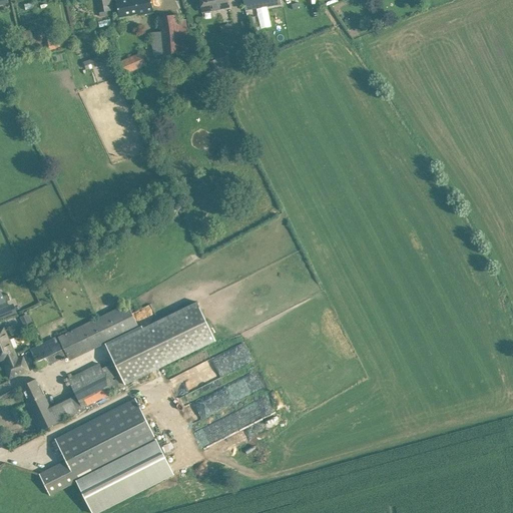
[(110,10),(114,9),(111,0),(97,0),(99,10),(96,10),(97,16),(111,13),(110,10)]
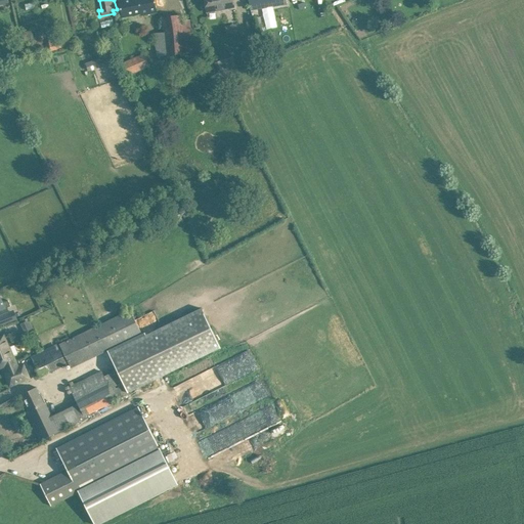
[(120,0),(118,1),(122,17),(141,14),(141,15),(157,12),(154,0),(120,0)]
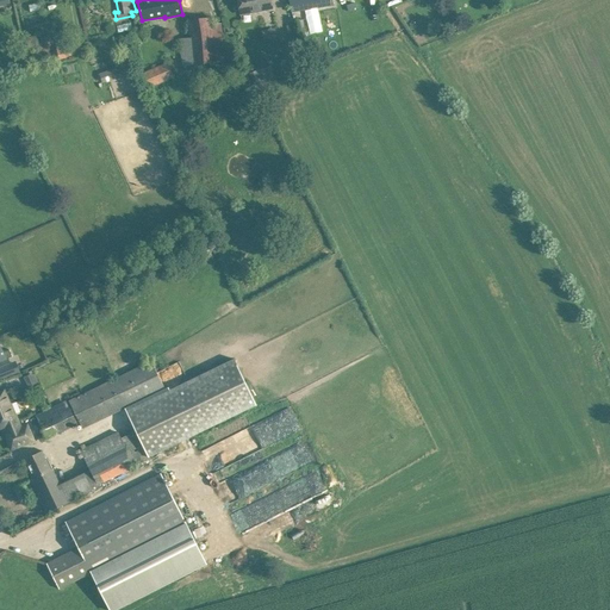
[(269,0),(237,0),(241,14),(272,8),(269,0)]
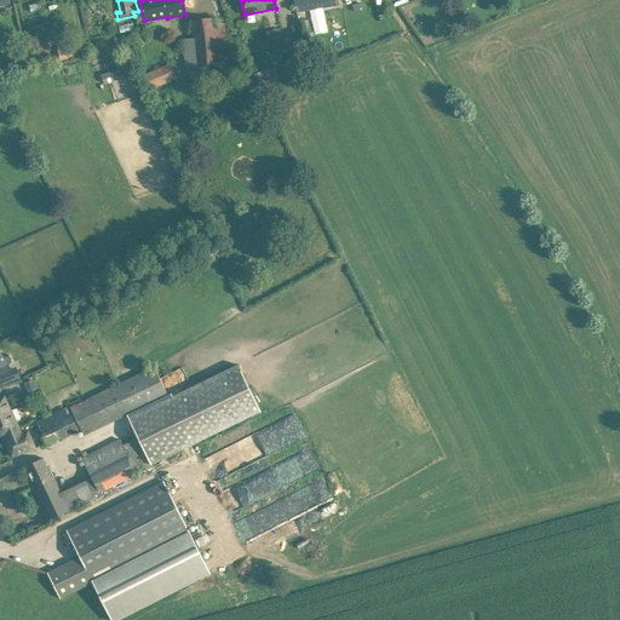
[(337,0),(293,0),(297,12),(305,11),(320,9),(329,6),(338,5),(337,0)]
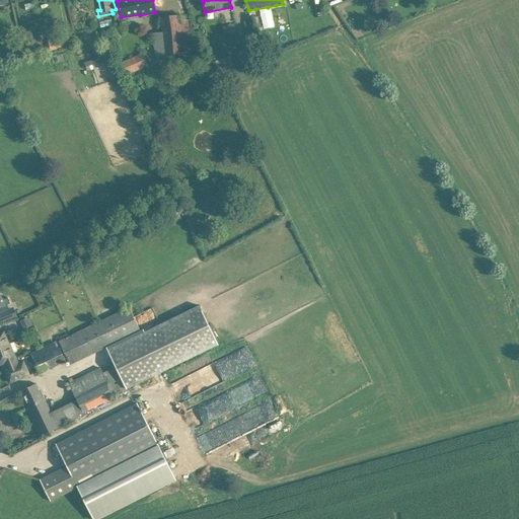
[(160,16),(161,26),(161,32),(152,33),(155,56),(183,54),(192,53),(190,36),(189,27),(180,28),(178,15),(160,16)]
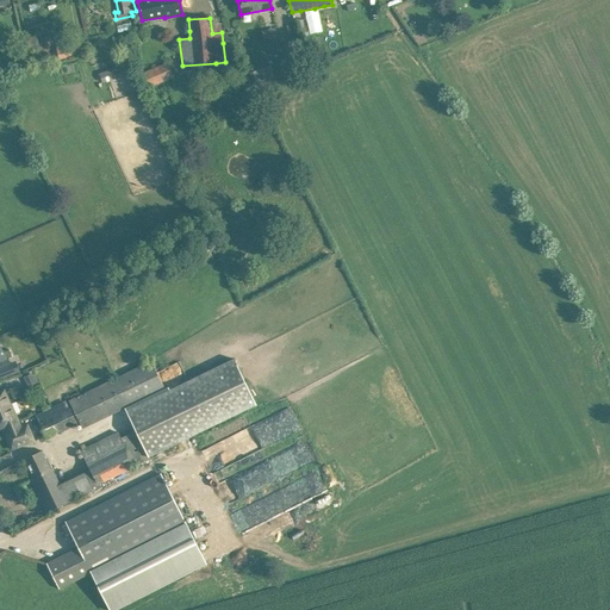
[(303,19),(294,20),(299,44),(306,42),(303,19)]
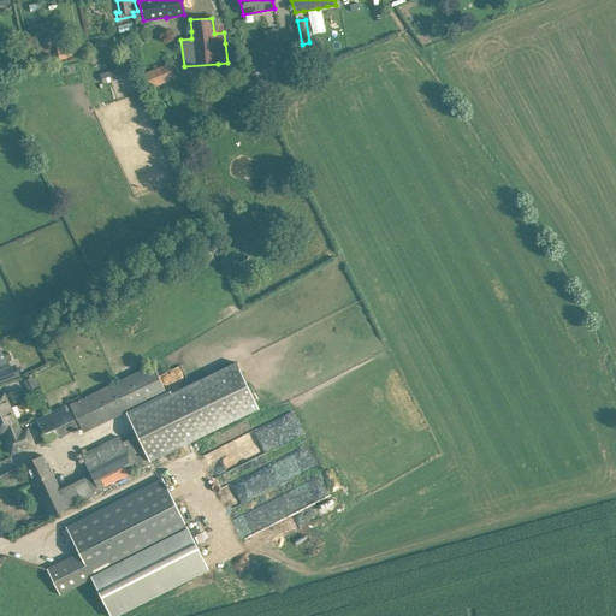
[(280,37),(279,28),(265,30),(266,40),(280,37)]
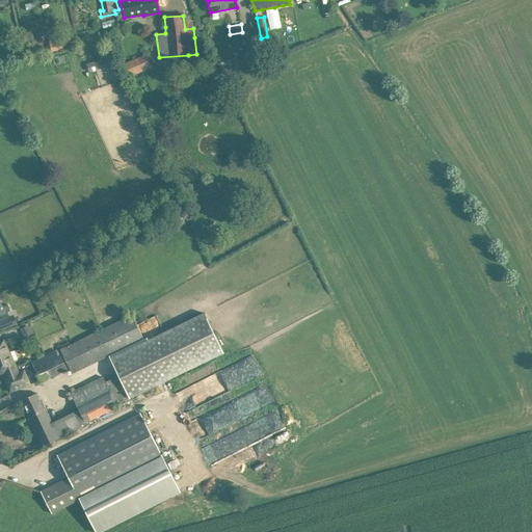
[(52,52),(63,49),(60,36),(48,40),(52,52)]
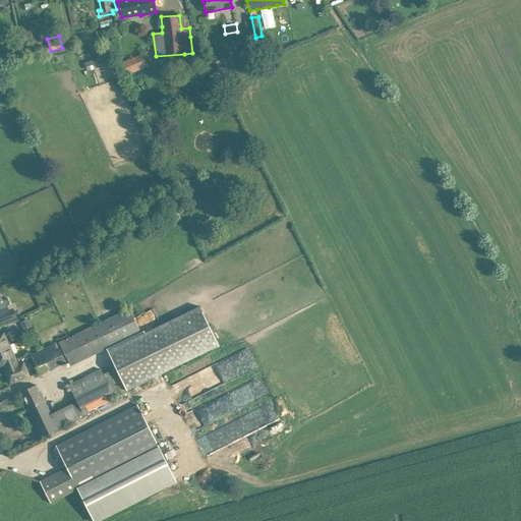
[(257,48),(239,54),(242,63),(261,57),(257,48)]
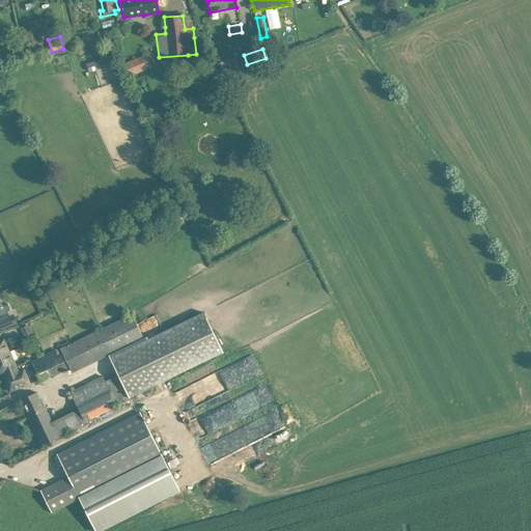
[(130,76),(151,66),(145,54),(124,63),(130,76)]
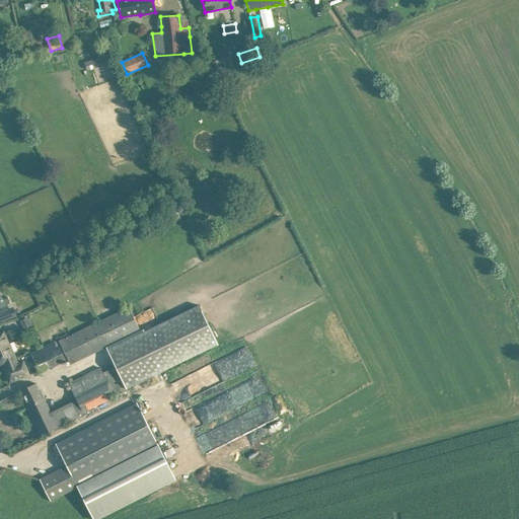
[(49,275),(42,279),(45,286),(46,287),(53,283),(53,282),(49,275)]
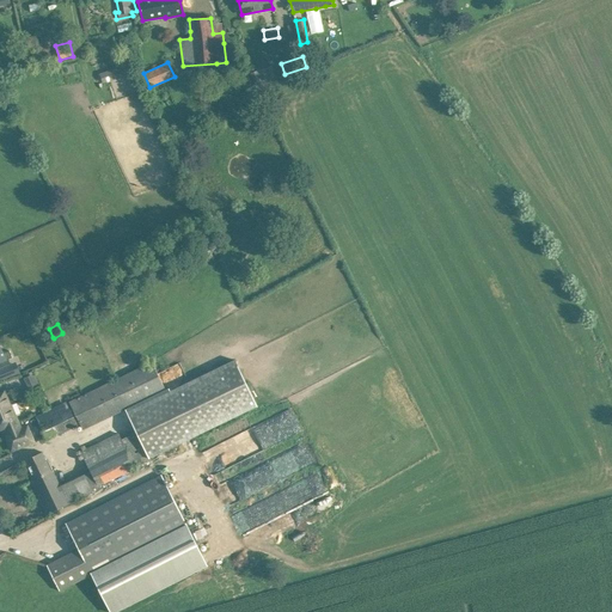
[(0,361),(12,357),(10,350),(2,353),(0,346),(0,361)]
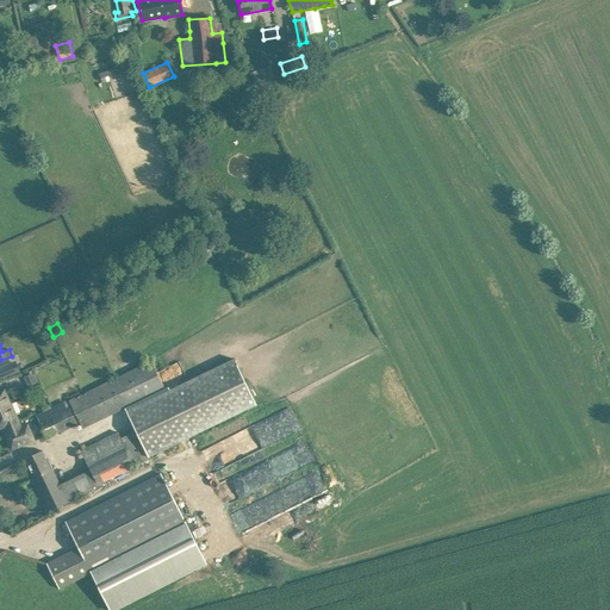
[(165,388),(156,372),(151,360),(69,400),(83,429),(125,408),(149,458),(256,404),(234,359),(188,380),(170,390),(168,386),(165,388)]
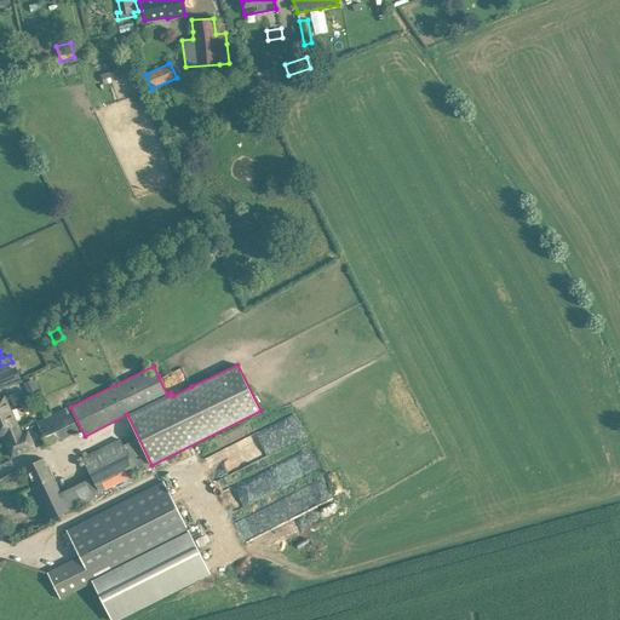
[(21,367),(12,372),(9,373),(7,371),(0,372),(0,385),(19,378),(18,377),(24,374),(21,367)]
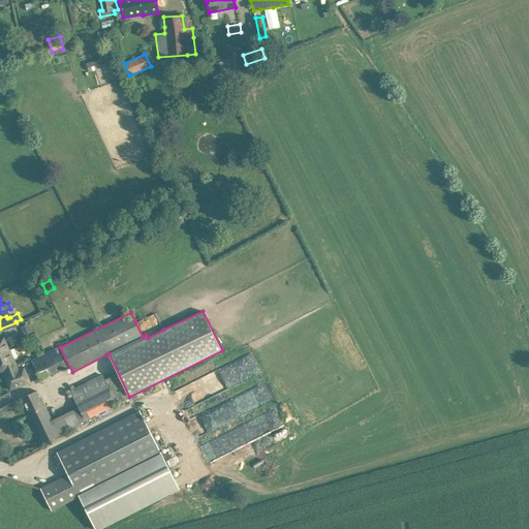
[(3,339),(0,340),(0,371),(4,370),(6,375),(4,376),(10,390),(29,381),(24,368),(17,371),(13,366),(14,365),(3,339)]
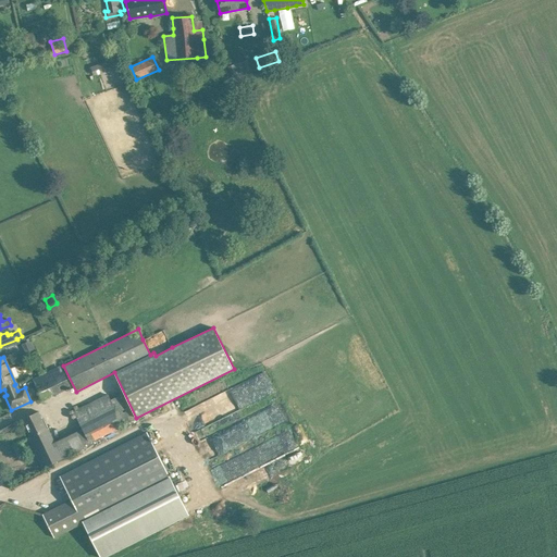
[(47,372),(33,379),(36,384),(44,400),(71,386),(63,371),(50,378),(47,372)]
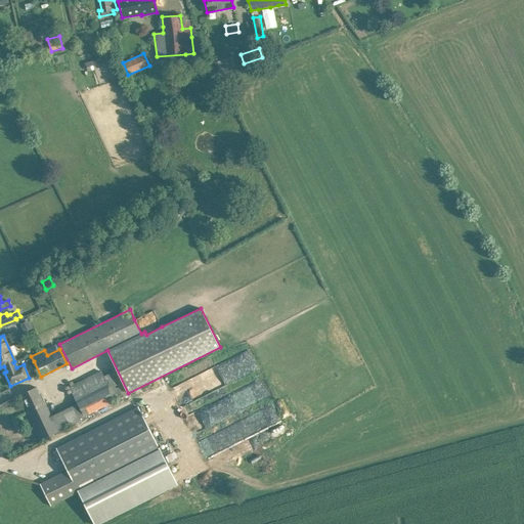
[(215,367),(201,375),(203,381),(218,374),(215,367)]
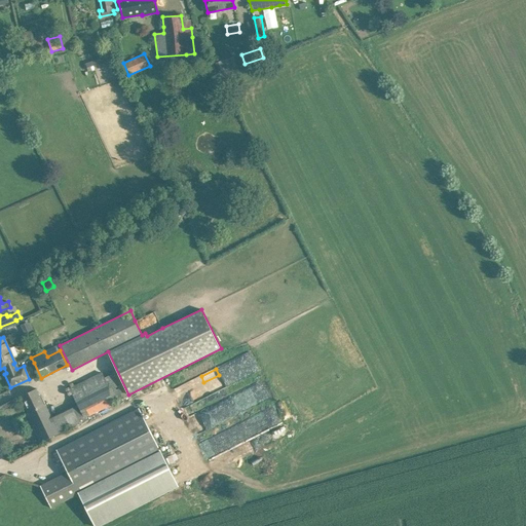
[(41,396),(40,397),(36,388),(21,396),(29,413),(27,413),(41,442),(59,434),(59,433),(79,423),(78,420),(127,397),(116,372),(104,377),(102,373),(70,389),(78,405),(51,418),(41,396)]
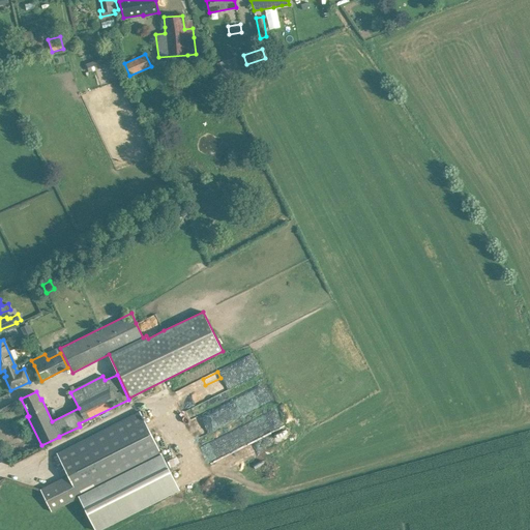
[(52,511),(79,498),(94,529),(100,529),(180,491),(141,411),(57,453),(68,475),(40,490),(52,511)]
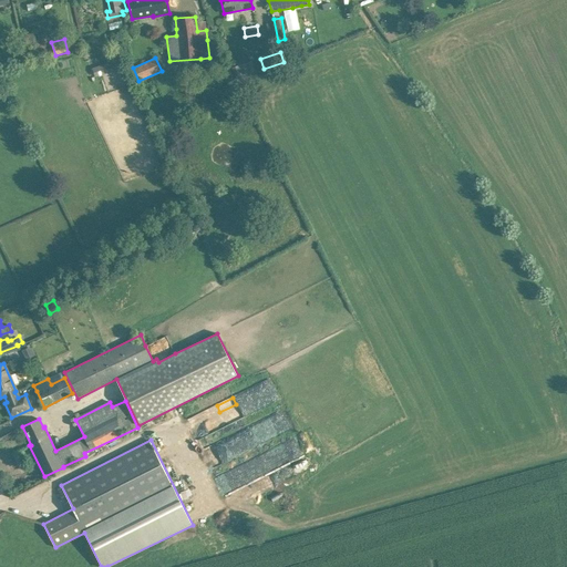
[(310,490),(322,480),(318,473),(305,483),(310,490)]
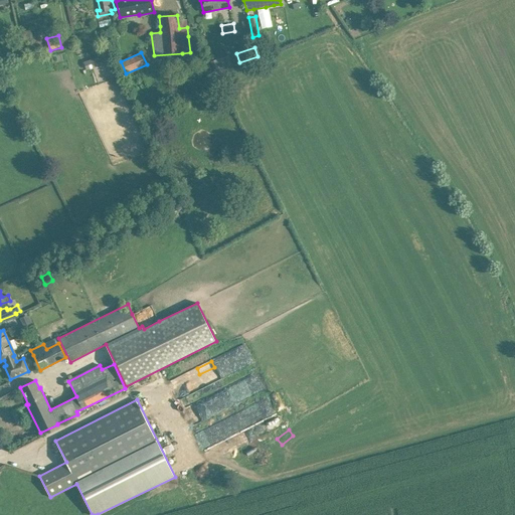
[(262,442),(264,452),(278,448),(276,439),(262,442)]
